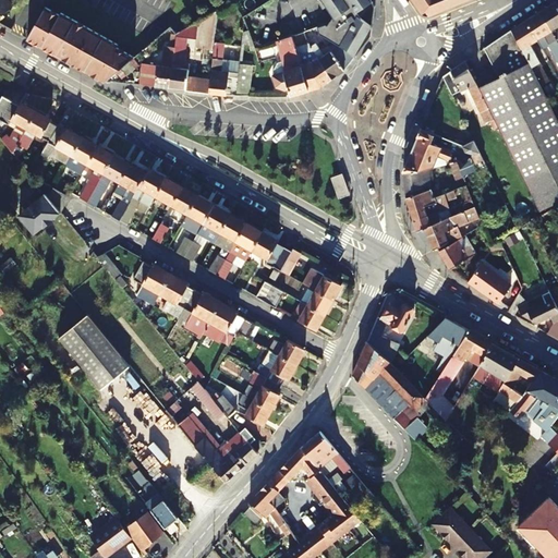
[(0,0),(0,15),(7,11),(16,3),(13,0),(9,3),(1,0),(0,0)]
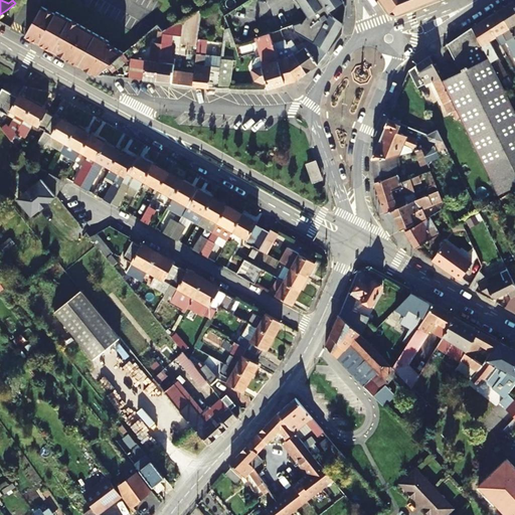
[(338,0),(295,0),(306,17),(294,31),(308,39),(317,44),(325,51),(341,25),(330,18),(327,13),(332,9),(340,5),(338,0)]
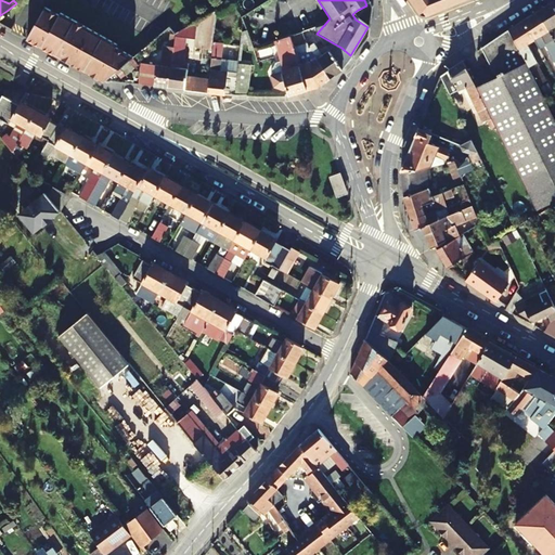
[(409,0),(410,1),(413,7),(418,15),(426,17),(448,8),(467,0),(409,0)]
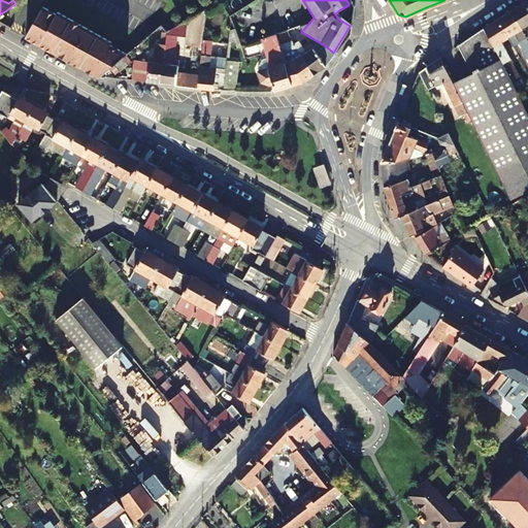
[(527,0),(512,10),(527,40),(527,0)]
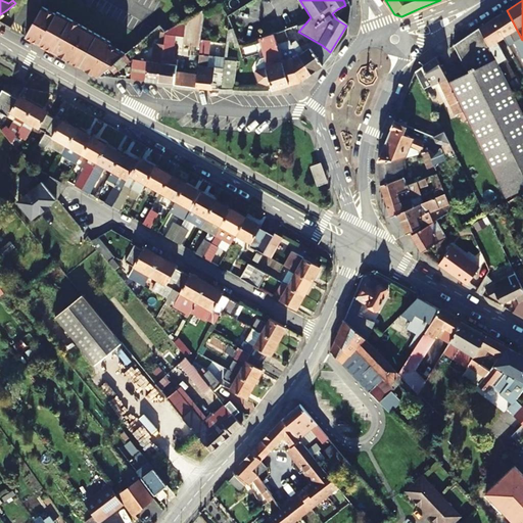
[(26,38),(98,77),(127,53),(109,43),(111,41),(56,12),(55,14),(42,7),(26,38)]
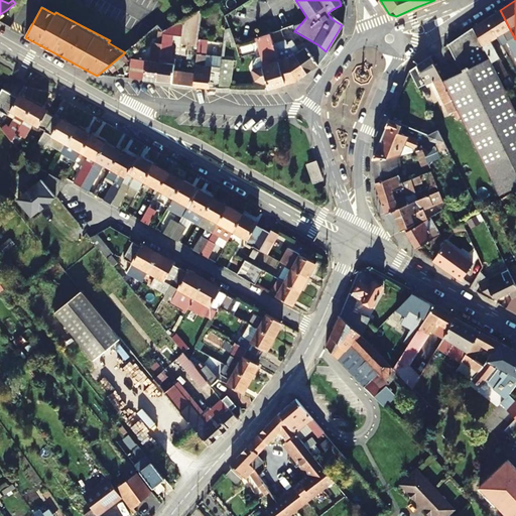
[(198,38),(201,8),(173,24),(172,31),(171,40),(198,38)]
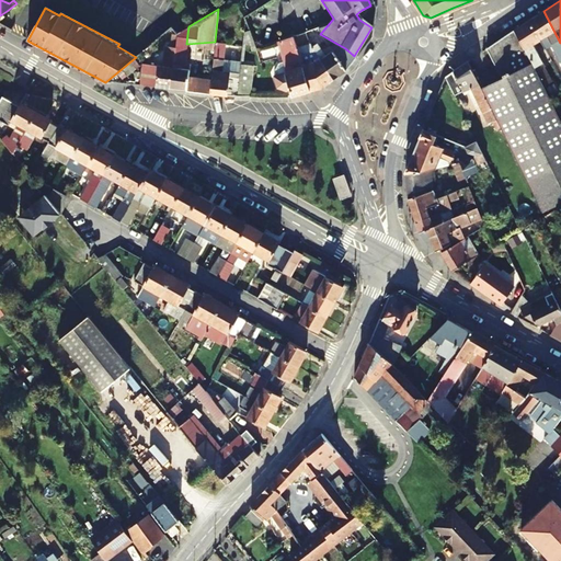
[(560,56),(560,43),(544,11),(528,21),(539,41),(540,42),(545,50),(552,46),(558,57),(560,56)]
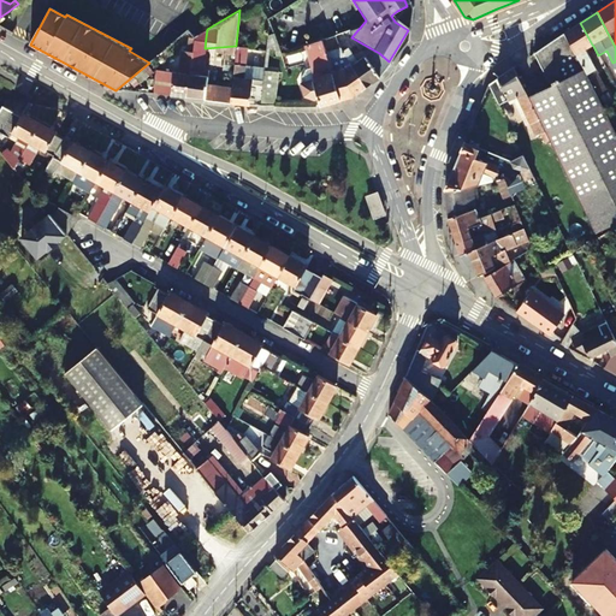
[(564,33),(597,94),(605,89),(585,51),(593,46),(592,45),(580,23),(564,33)]
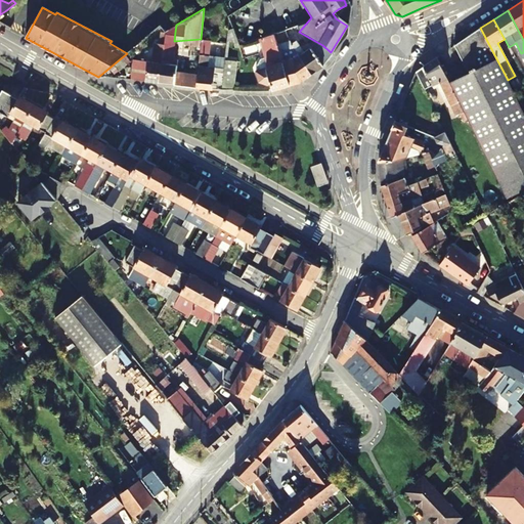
[(174,41),(175,32),(176,25),(166,32),(164,44),(159,83),(195,87),(198,74),(176,72),(177,66),(171,64),(174,41)]
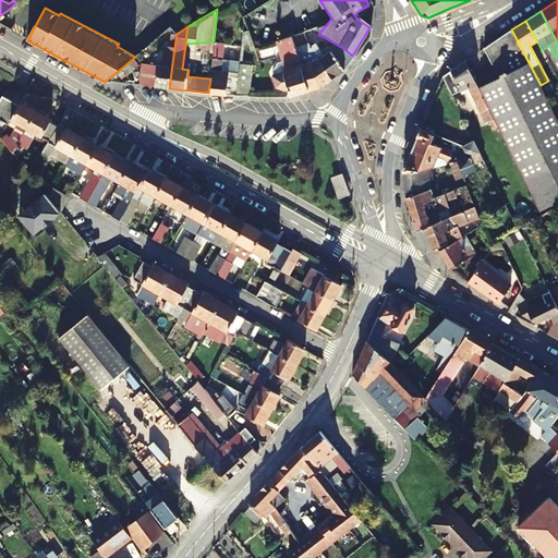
[(306,37),(317,33),(315,26),(304,31),(306,37)]
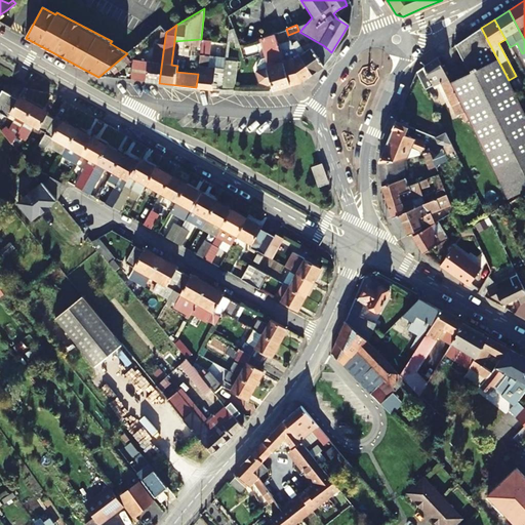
[(449,83),(469,121),(510,202),(524,192),(524,108),(516,92),(509,80),(481,28),(455,45),(469,73),(449,83)]
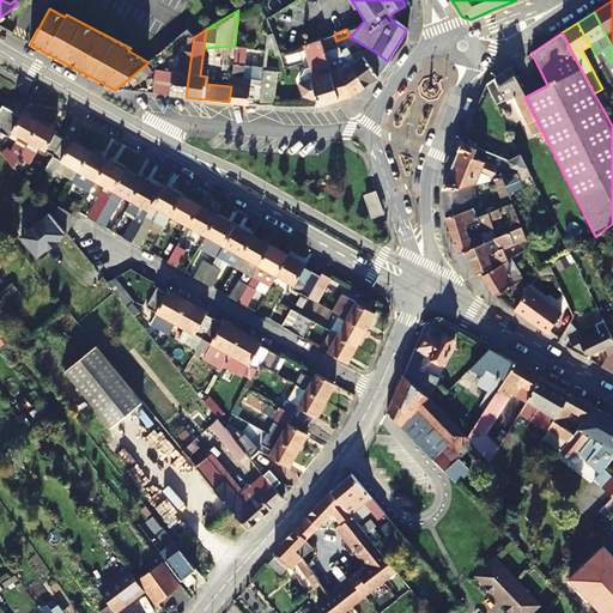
[(323,38),(326,46),(337,41),(334,34),(323,38)]
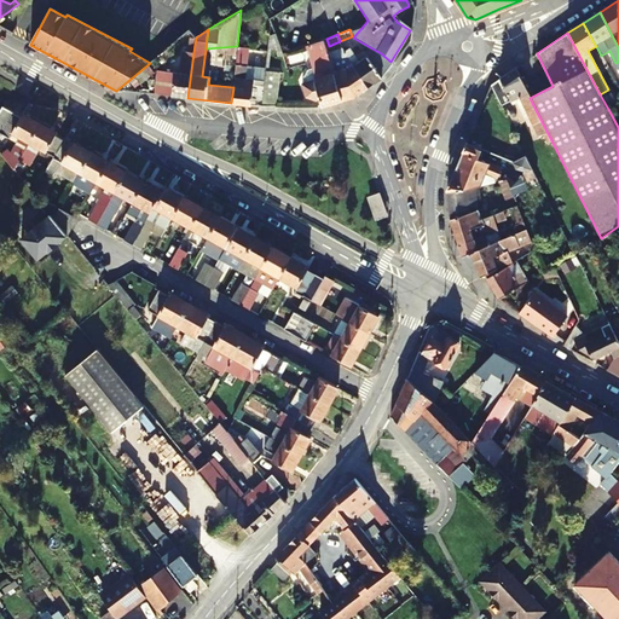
[(322,105),(341,100),(335,80),(324,40),(316,42),(319,59),(311,61),(313,69),(308,70),(304,77),(305,84),(301,85),(305,98),(314,100),(319,99),(322,105)]
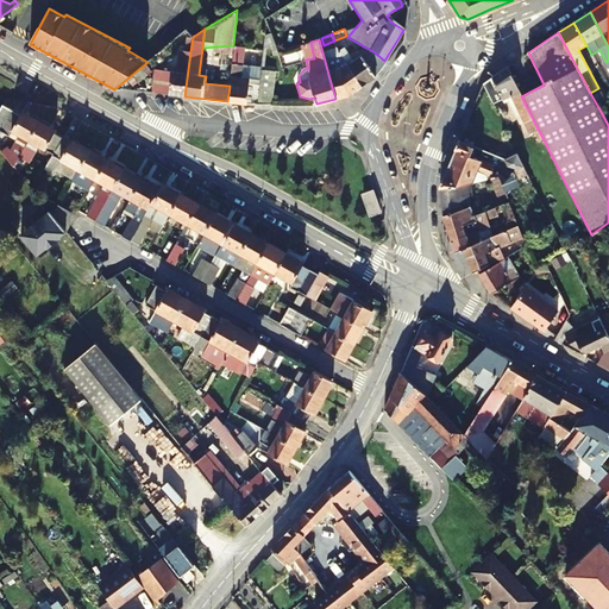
[(261,69),(263,56),(253,55),(251,55),(249,79),(240,77),(243,46),(233,45),(230,86),(227,101),(257,104),(257,102),(261,69)]
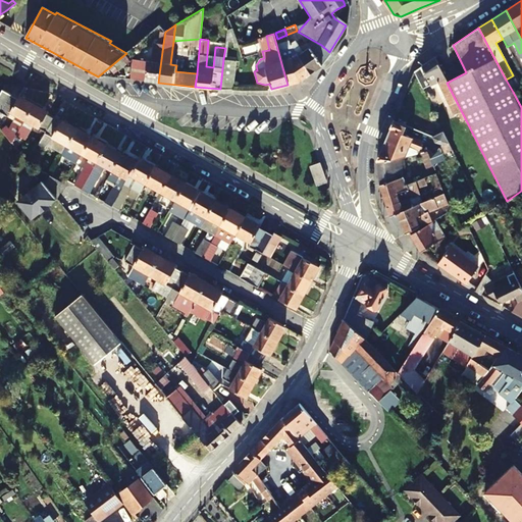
[(321,66),(331,53),(329,52),(321,45),(312,40),(306,44),(309,48),(303,53),(300,49),(294,41),(290,44),(310,74),(321,66)]
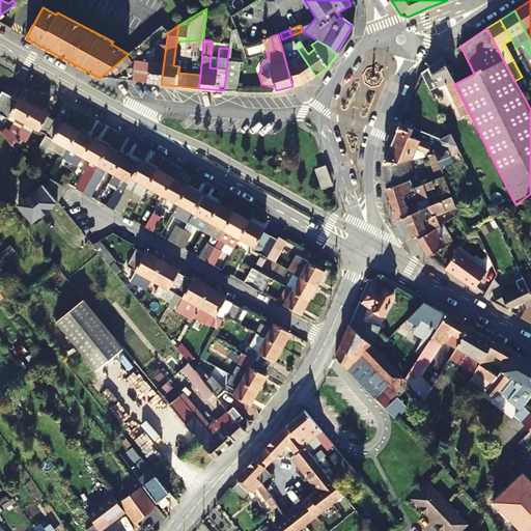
[(161,84),(166,45),(158,45),(156,63),(138,61),(136,81),(161,84)]
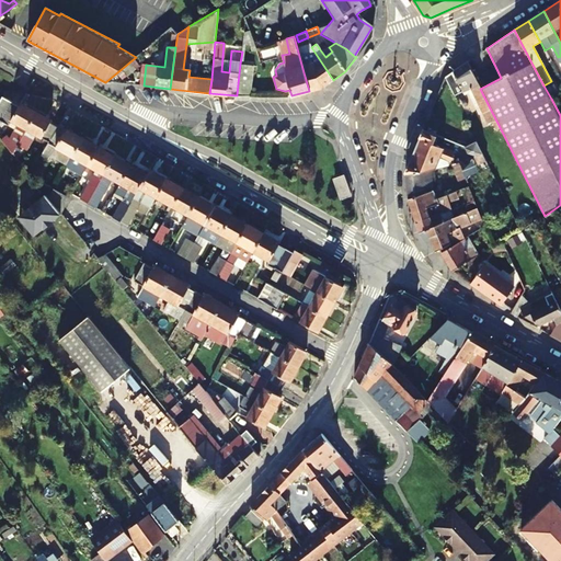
[(333,80),(311,47),(307,50),(316,64),(304,72),(309,91),(322,88),(333,80)]
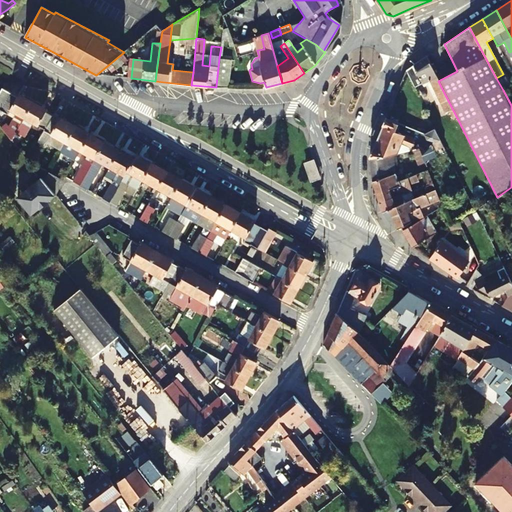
[(297,52),(303,47),(300,43),(294,48),(297,52)]
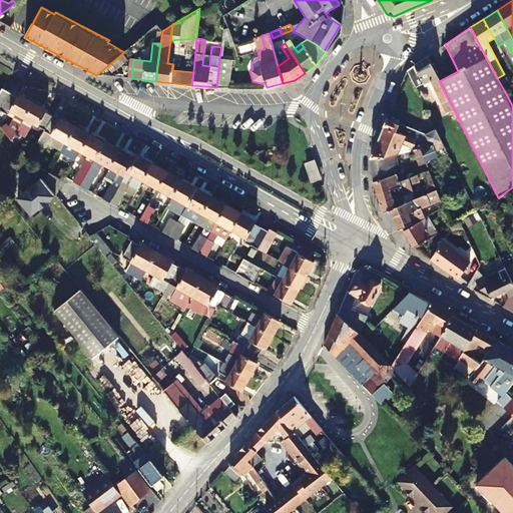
[(449,111),(453,120),(458,118),(439,81),(427,56),(407,70),(415,87),(428,79),(446,113),(449,111)]
